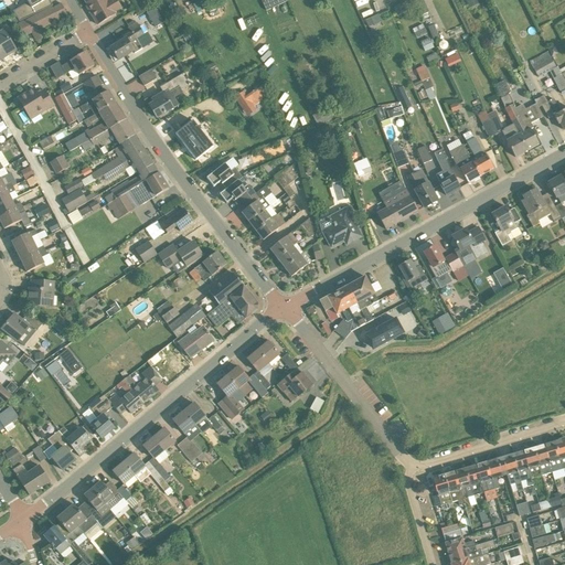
[(27,0),(28,1),(24,3),(30,14),(49,8),(44,0),(27,0)]
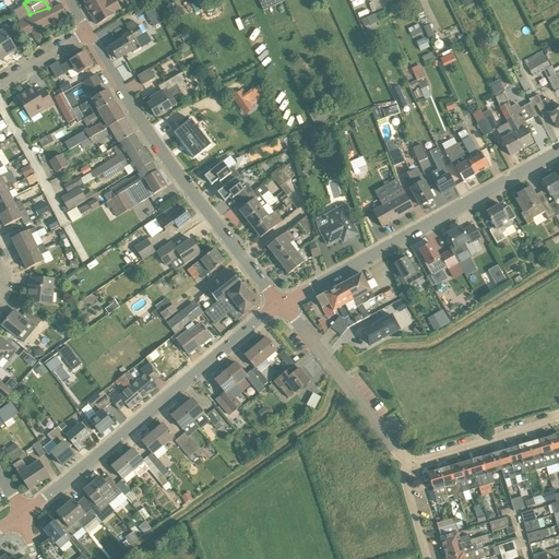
[(82,0),(90,12),(88,13),(96,25),(114,15),(113,13),(119,9),(114,0),(109,0),(106,2),(104,0),(82,0)]
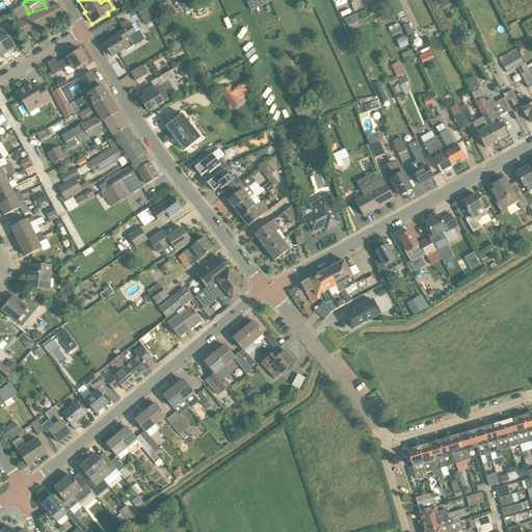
[(370,7),(374,14),(381,9),(378,3),(370,7)]
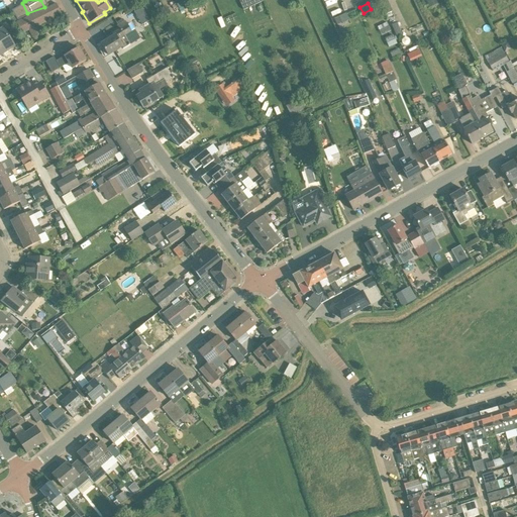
[(32,38),(43,33),(39,25),(53,18),(61,14),(56,4),(47,8),(16,23),(21,34),(28,30),(32,38)]
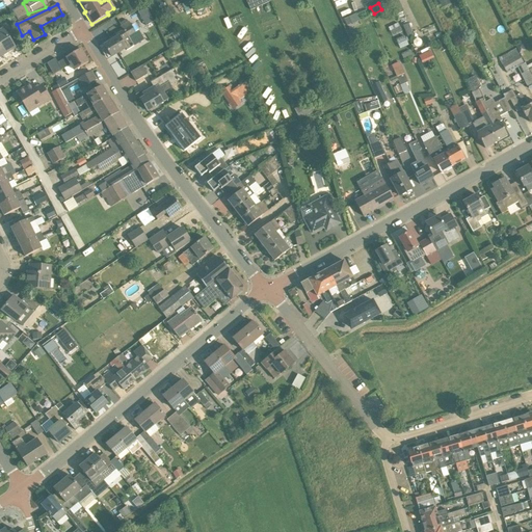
[(154,22),(147,8),(139,12),(147,26),(154,22)]
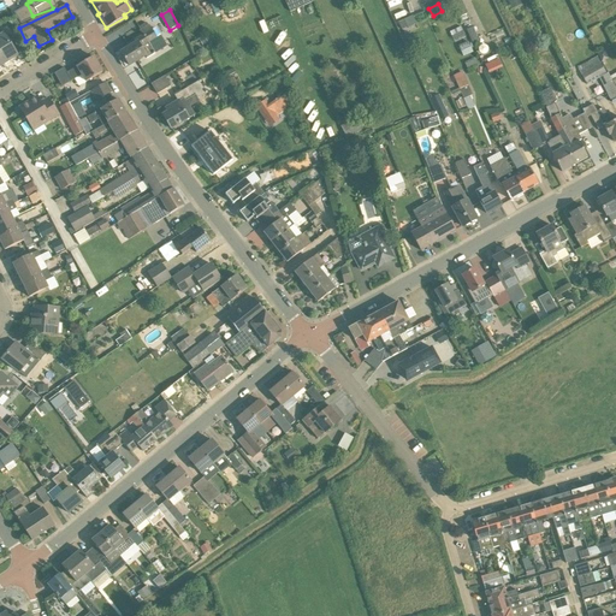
[(404,19),(404,21),(407,27),(408,28),(416,24),(413,16),(404,19)]
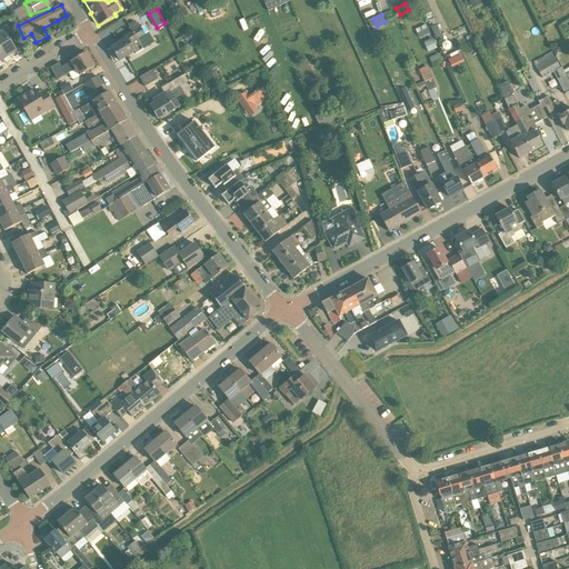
[(145,35),(138,23),(137,23),(130,28),(128,29),(130,32),(116,42),(118,46),(111,49),(119,61),(133,52),(136,55),(143,49),(142,49),(137,40),(143,36),(145,35)]
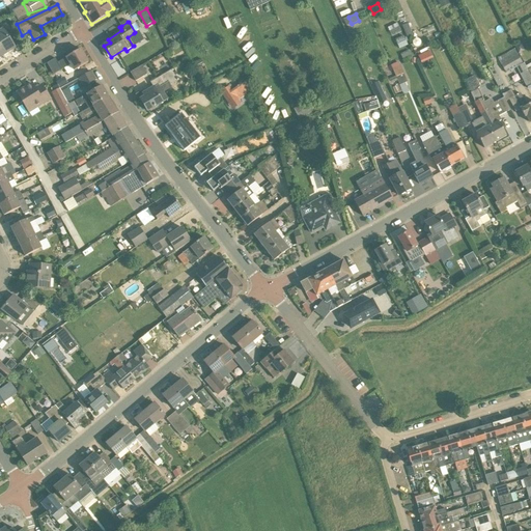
[(0,51),(3,56),(17,48),(8,35),(12,32),(6,23),(1,26),(3,29),(0,30),(0,51)]
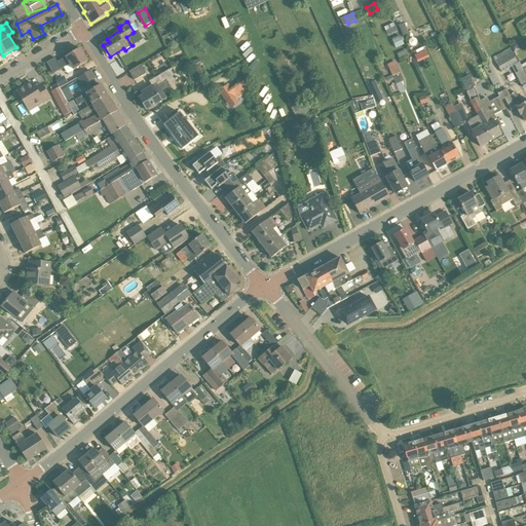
[(409,35),(404,23),(399,26),(404,37),(409,35)]
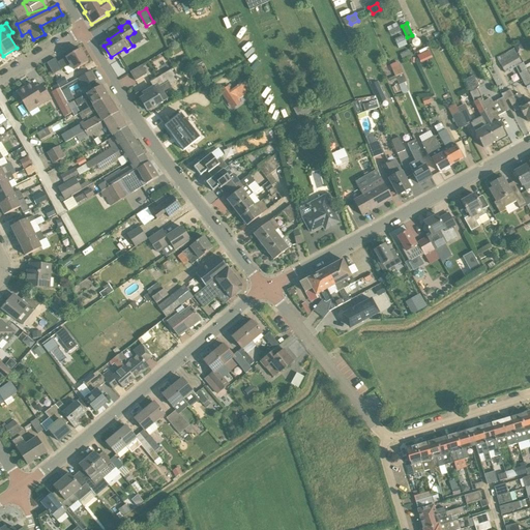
[(403,36),(394,39),(399,49),(407,46),(403,36)]
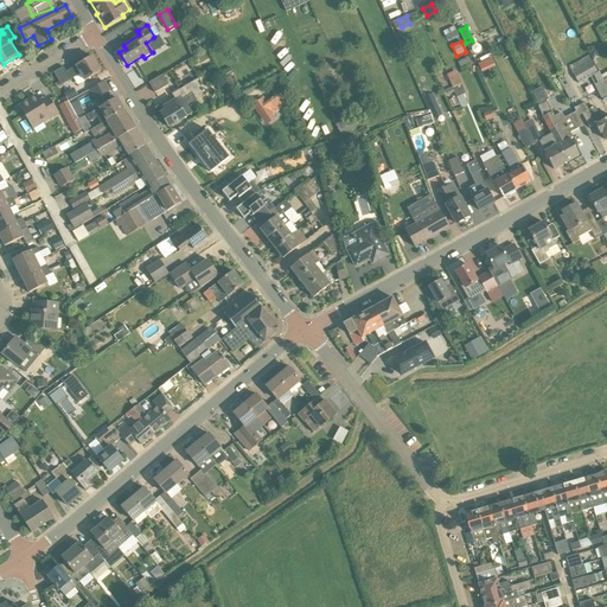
[(101,71),(91,56),(65,71),(63,68),(53,72),(61,85),(72,78),(80,75),(83,82),(101,71)]
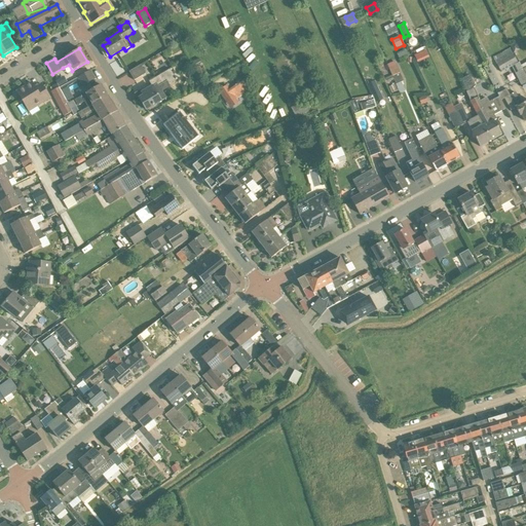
[(501,73),(512,68),(522,87),(525,85),(525,76),(522,70),(519,63),(518,63),(510,49),(493,59),(501,73)]
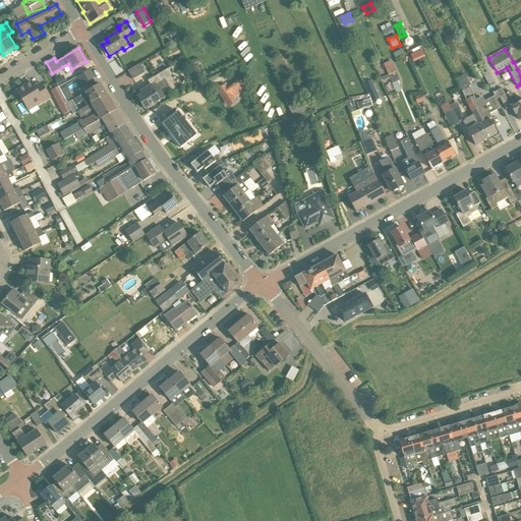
[(119,57),(109,63),(116,75),(126,69),(119,57)]
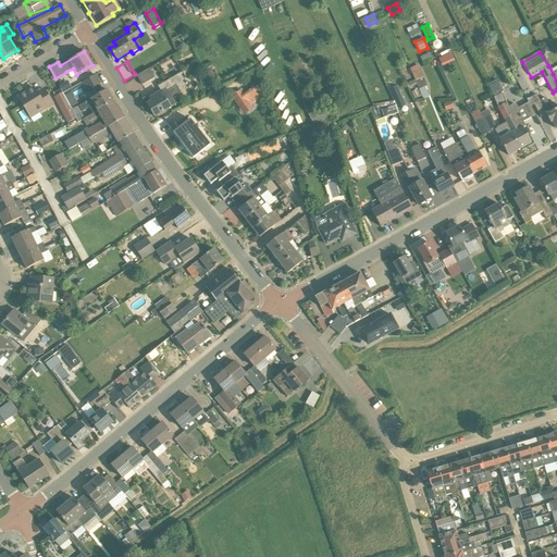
[(416,81),(423,76),(417,64),(409,69),(416,81)]
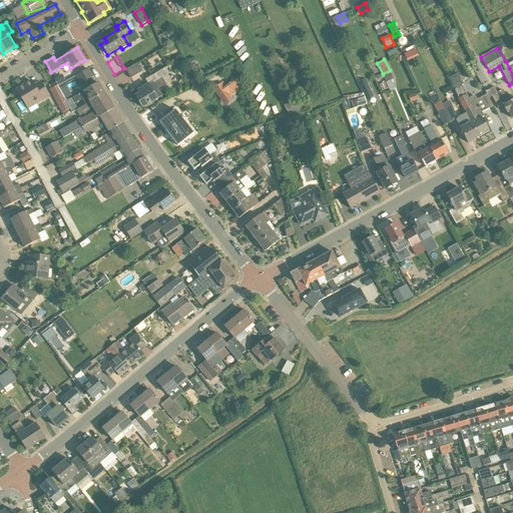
[(142,72),(137,64),(125,70),(130,79),(142,72)]
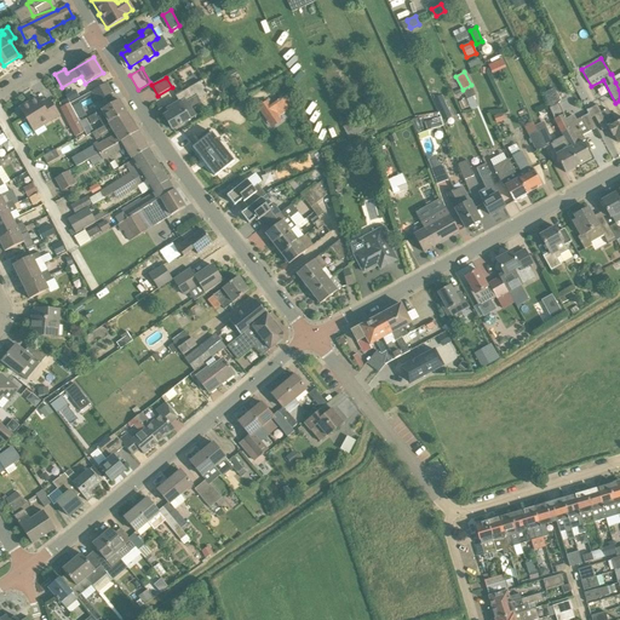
[(187,103),(193,99),(196,97),(197,101),(208,95),(207,92),(206,92),(200,82),(174,97),(178,103),(167,110),(166,108),(160,113),(159,112),(162,118),(164,118),(172,131),(196,116),(195,115),(194,116),(187,103)]
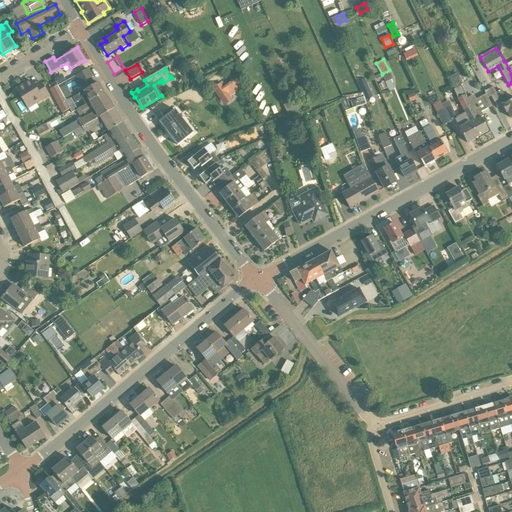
[(92,77),(87,69),(76,76),(81,84),(92,77)]
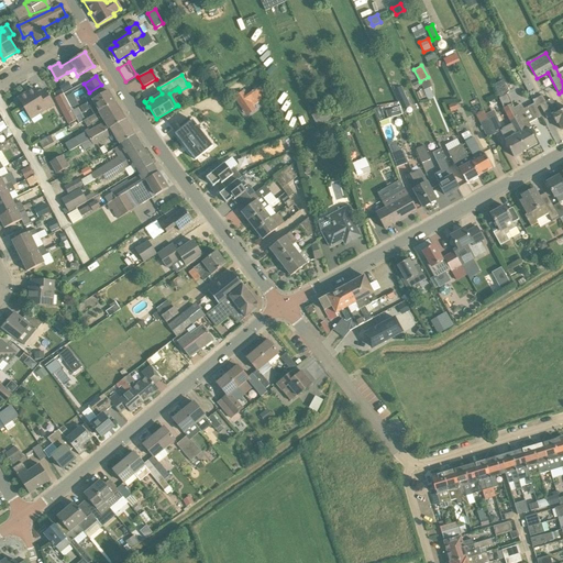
[(431,87),(427,78),(420,81),(421,86),(423,90),(431,87)]
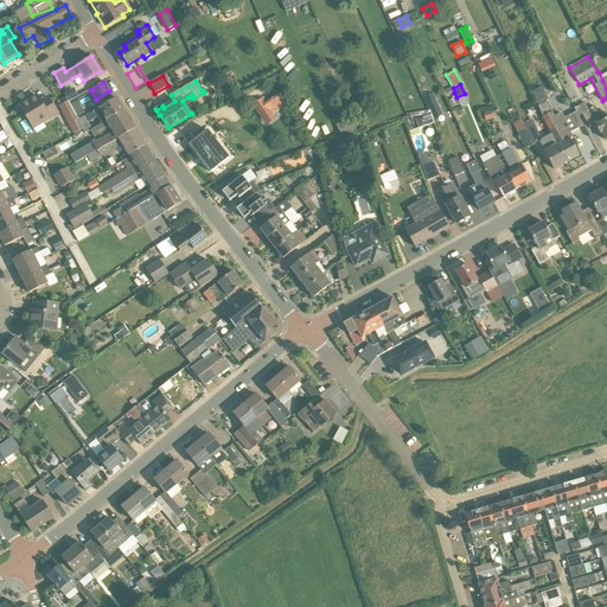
[(531,91),(540,104),(548,100),(541,87),(531,91)]
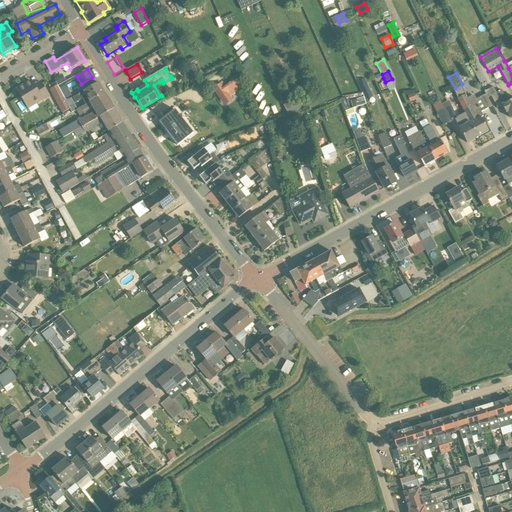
[(57,84),(57,85),(65,80),(62,74),(54,79),(57,84)]
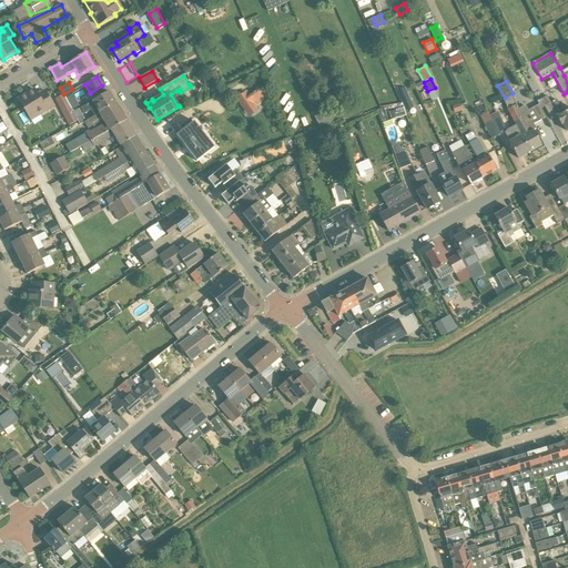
[(405,110),(413,107),(404,87),(396,90),(405,110)]
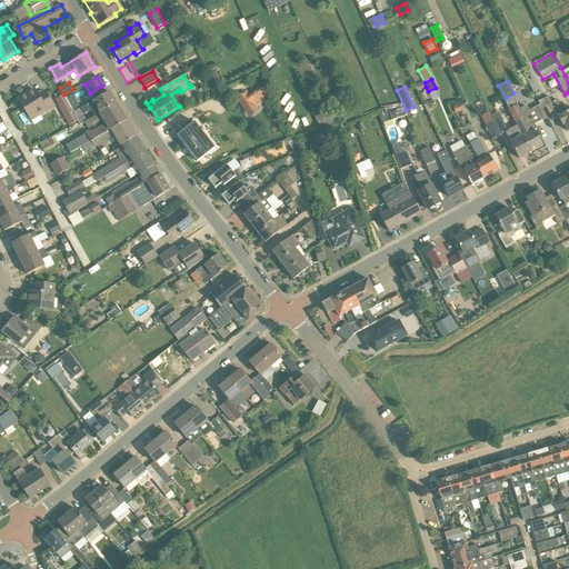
[(262,89),(250,97),(257,106),(269,98),(262,89)]
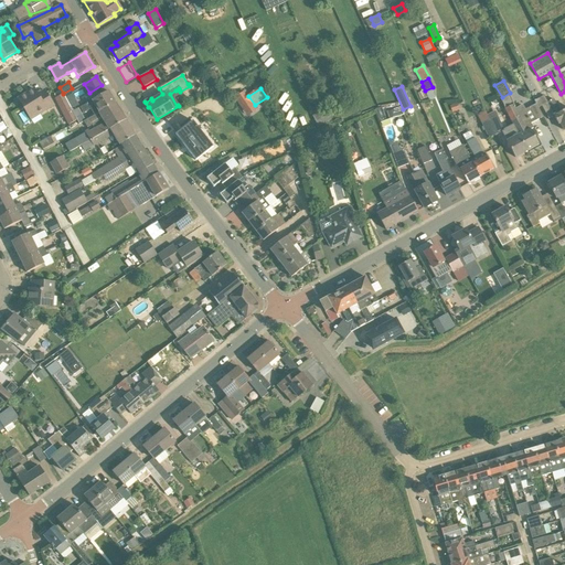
[(53,105),(44,91),(36,95),(33,89),(18,98),(31,119),(53,105)]
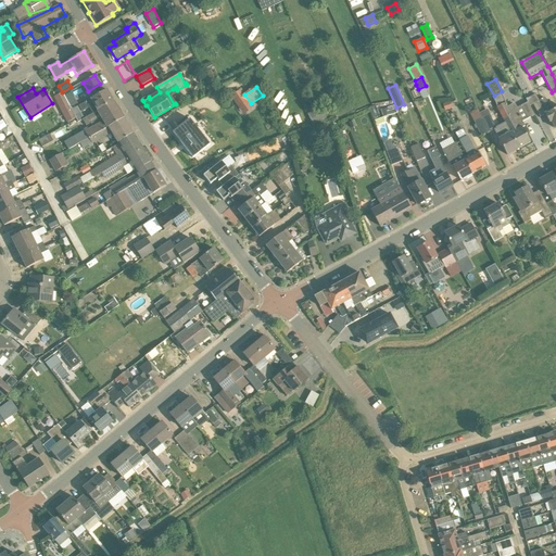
[(414,99),(420,96),(418,89),(412,92),(414,99)]
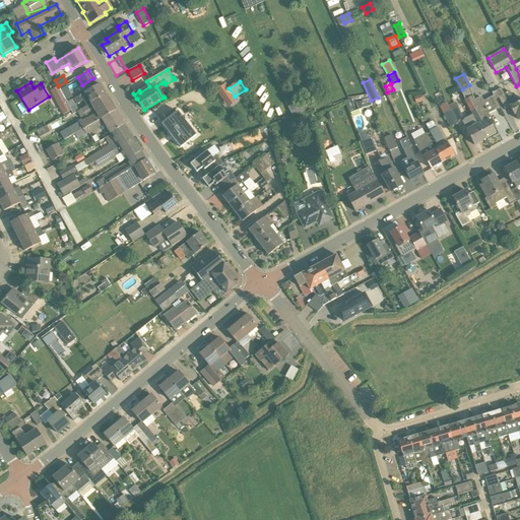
[(87,107),(107,95),(100,84),(74,100),(77,105),(83,101),(86,107),(87,107)]
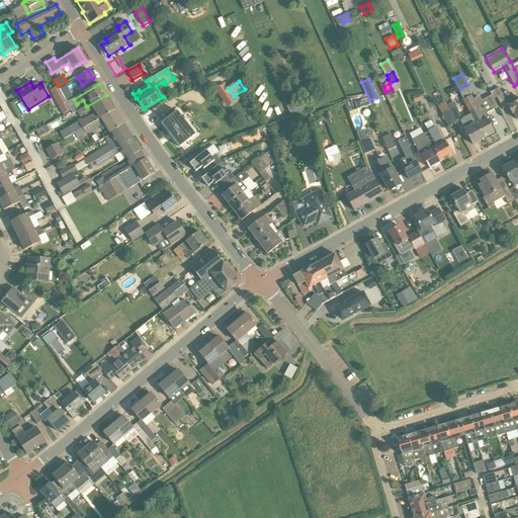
[(224,85),(216,90),(228,106),(235,101),(224,85)]
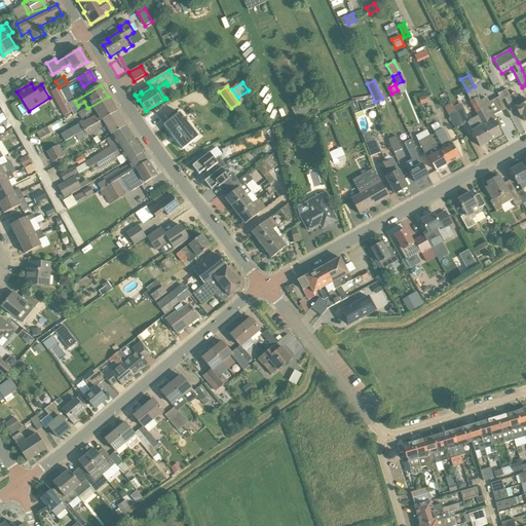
[(64,115),(71,111),(67,105),(59,87),(51,91),(64,115)]
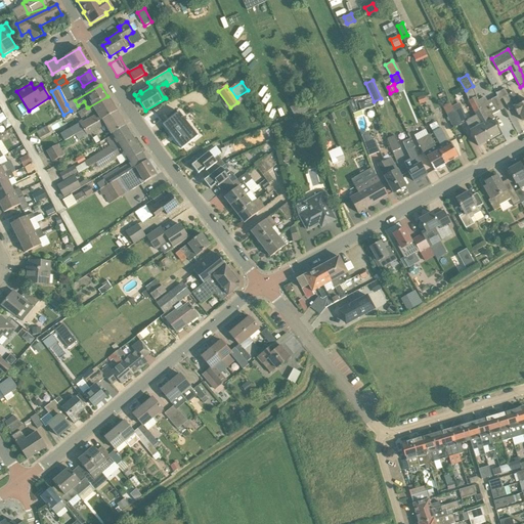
[(479,100),(477,96),(471,87),(464,91),(468,101),(478,122),(480,125),(481,125),(489,140),(499,135),(491,120),(494,119),(492,115),(503,110),(498,101),(496,98),(488,102),(485,97),(479,100)]
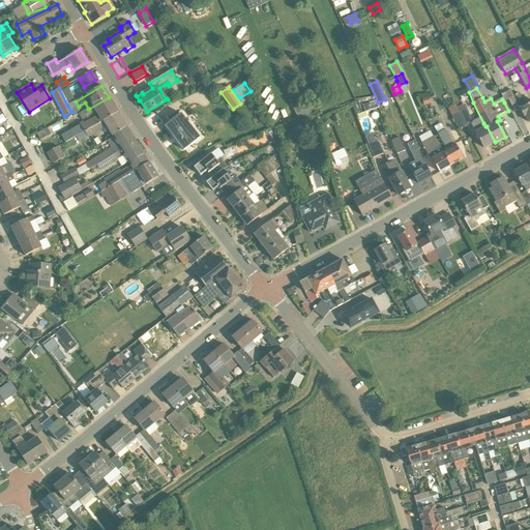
[(526,117),(529,123),(529,122),(529,102),(526,106),(520,93),(512,96),(509,91),(500,96),(502,99),(504,102),(508,100),(514,112),(519,109),(524,118),(526,117)]
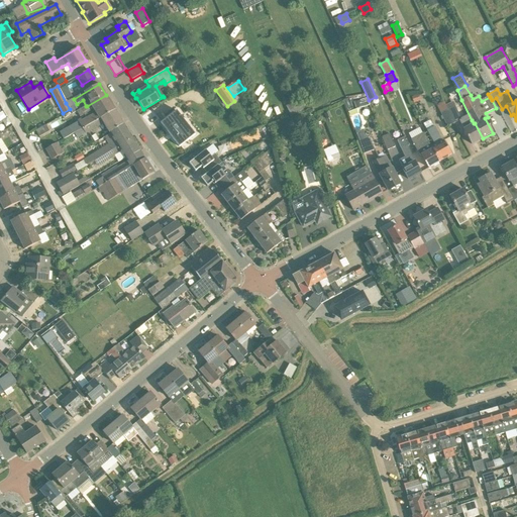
[(100,119),(115,110),(106,95),(87,106),(86,106),(78,111),(77,111),(80,117),(94,109),(100,119)]
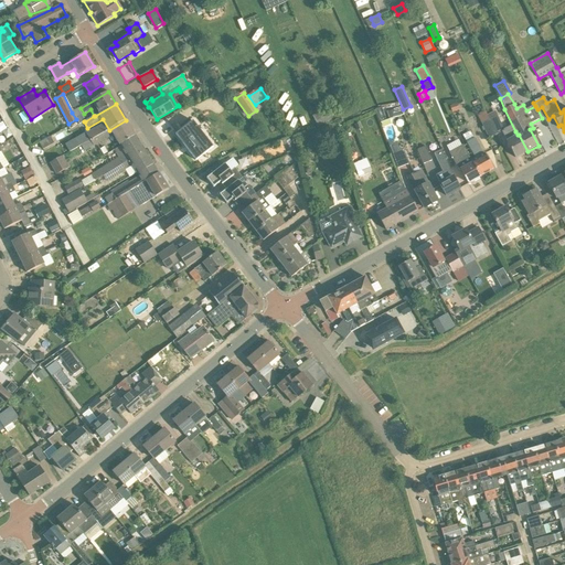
[(458,104),(450,106),(452,113),(460,110),(458,104)]
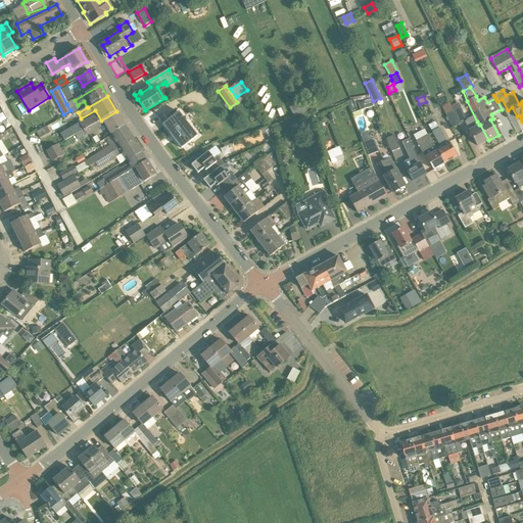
[(78,112),(79,112),(73,101),(66,104),(70,110),(74,115),(78,112)]
